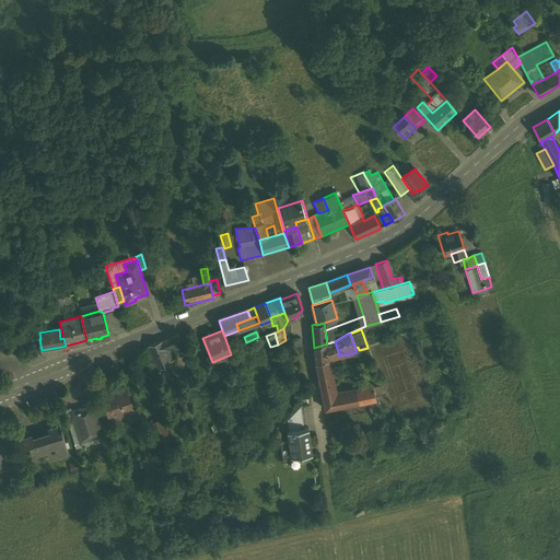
[(179,336),(172,338),(176,349),(179,348),(181,351),(186,349),(183,342),(182,342),(179,336)]
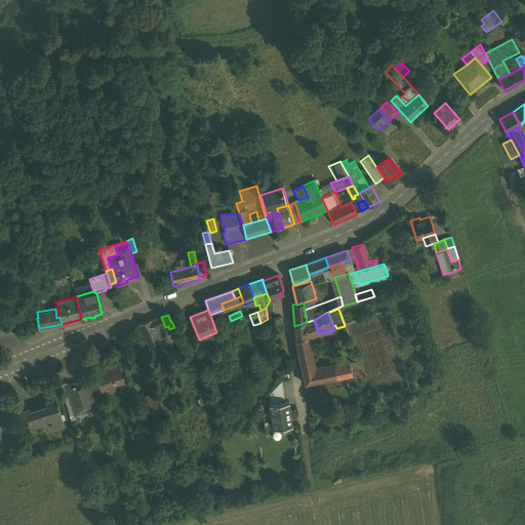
[(252,338),(258,336),(253,325),(249,315),(244,317),(252,338)]
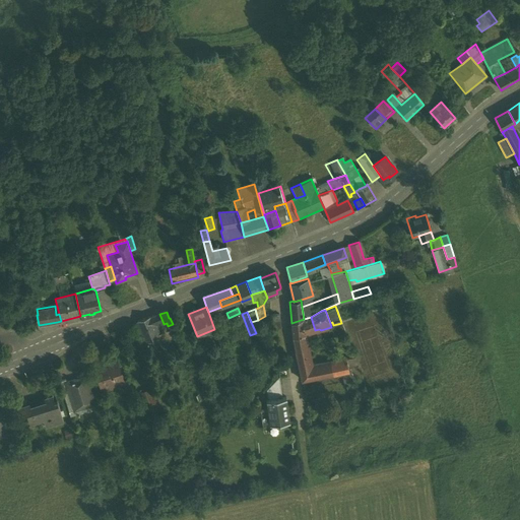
[(159,314),(137,322),(146,343),(159,338),(154,327),(164,324),(159,314)]
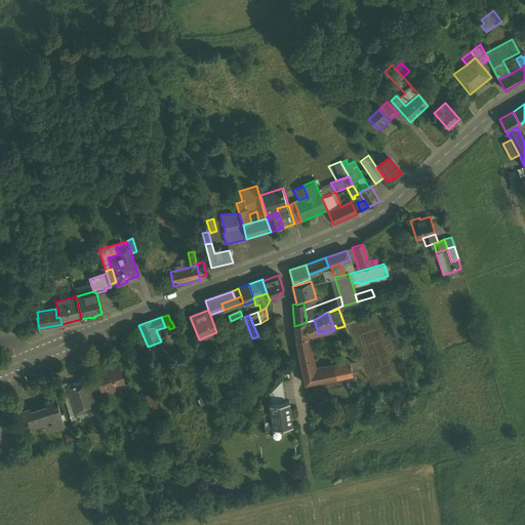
[(282,318),(272,321),(273,334),(284,331),(282,318)]
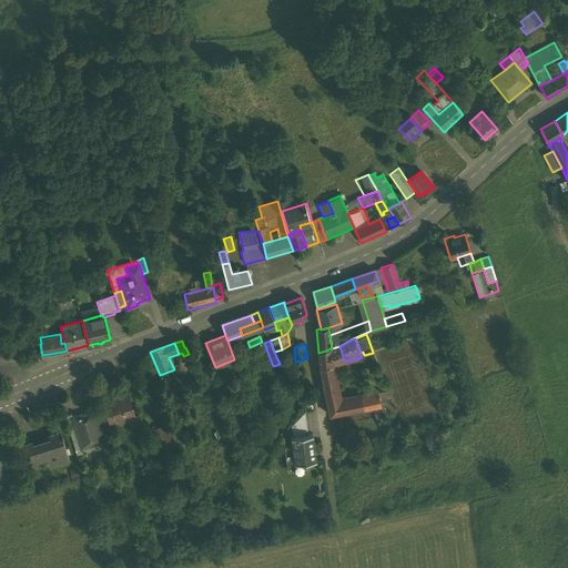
[(340,346),(318,353),(321,368),(324,391),(337,388),(332,365),(344,361),(340,346)]
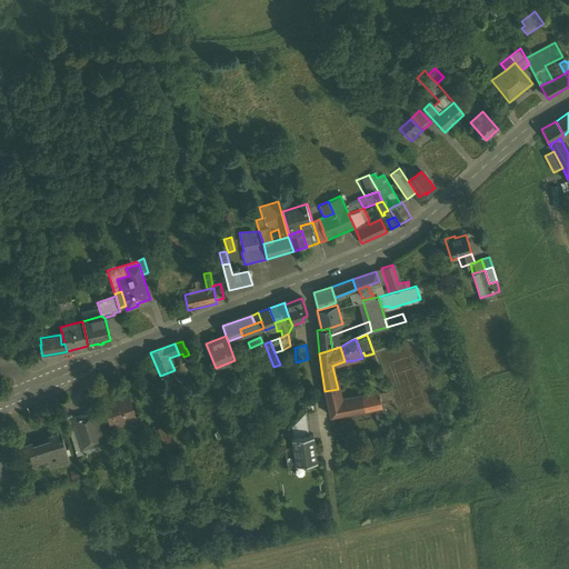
[(286,361),(282,350),(275,352),(280,365),(286,361)]
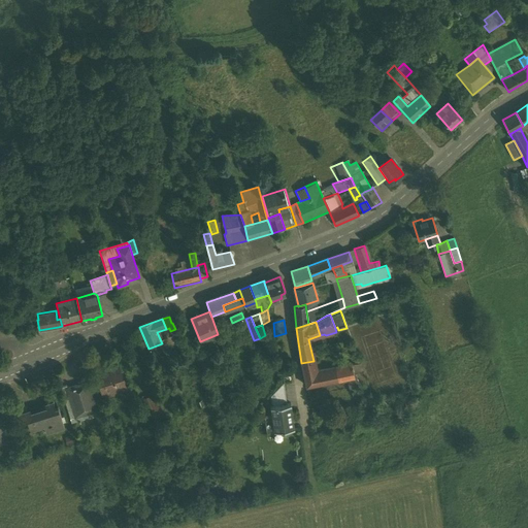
[(184,328),(177,331),(190,361),(197,358),(184,328)]
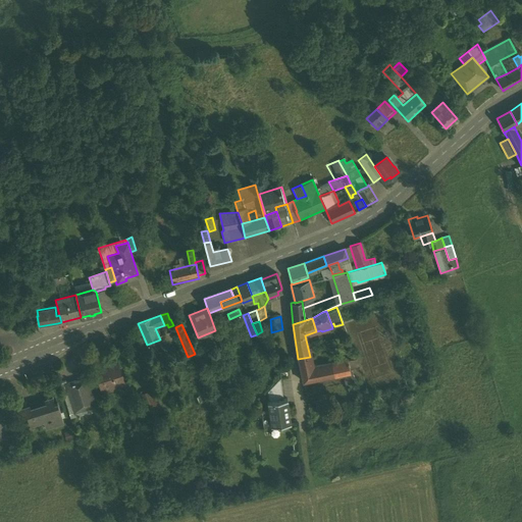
[(219,338),(215,330),(198,337),(200,343),(208,340),(210,343),(219,338)]
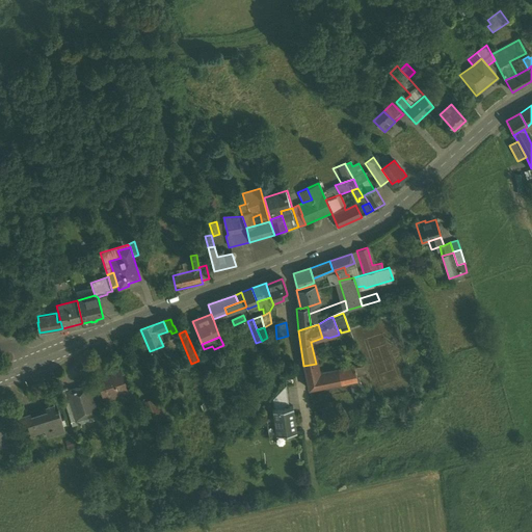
[(123,363),(116,364),(118,370),(121,376),(127,374),(123,363)]
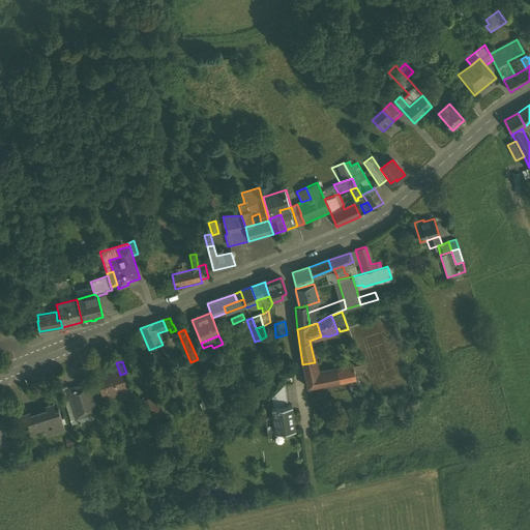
[(315,362),(302,364),(307,387),(340,381),(337,370),(317,374),(315,362)]
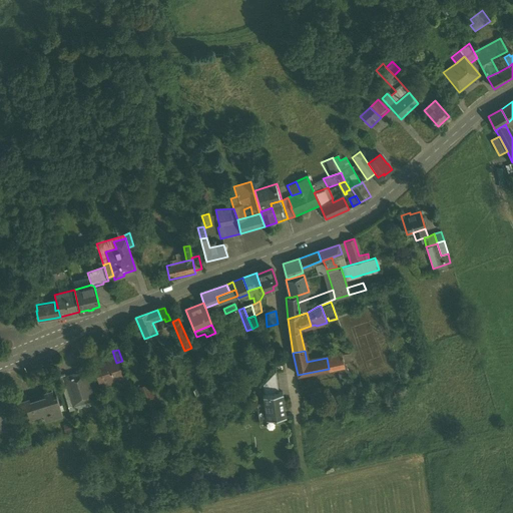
[(342,355),(327,358),(329,369),(334,368),(335,372),(339,371),(347,369),(346,365),(345,365),(342,355)]
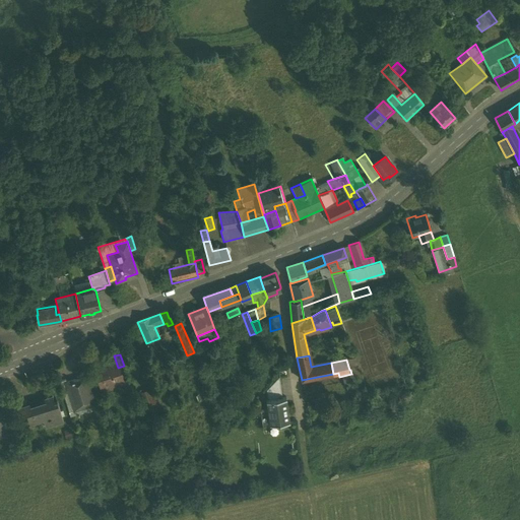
[(116,362),(95,368),(103,389),(123,383),(118,368),(116,362)]
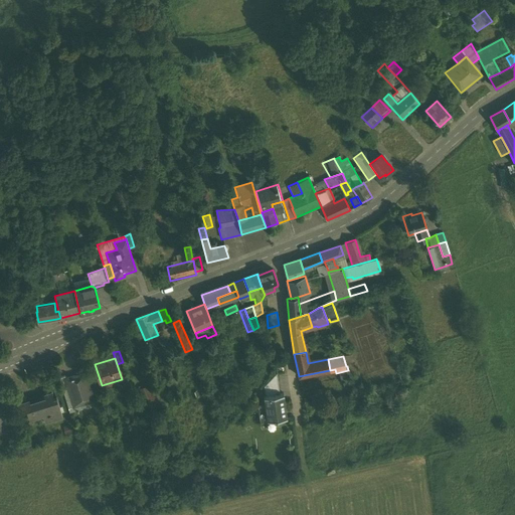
[(49,365),(41,369),(42,374),(51,370),(49,365)]
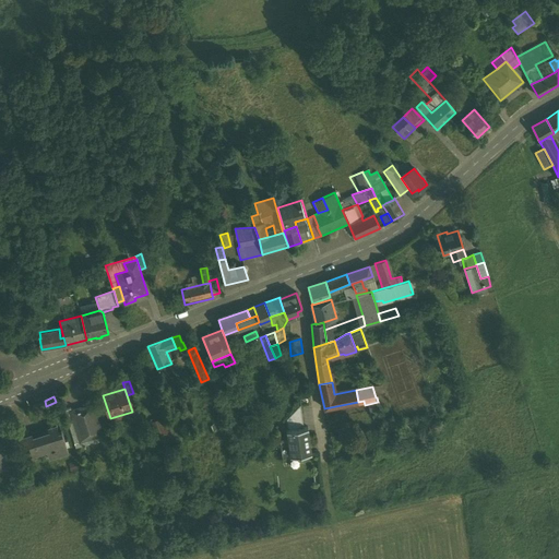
[(378,402),(369,404),(370,412),(378,411),(382,407),(378,402)]
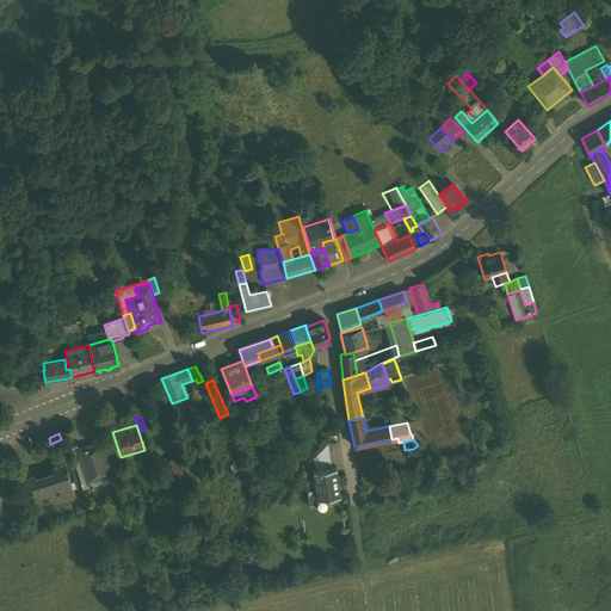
[(79,450),(78,450),(81,461),(87,482),(111,475),(100,443),(79,450)]
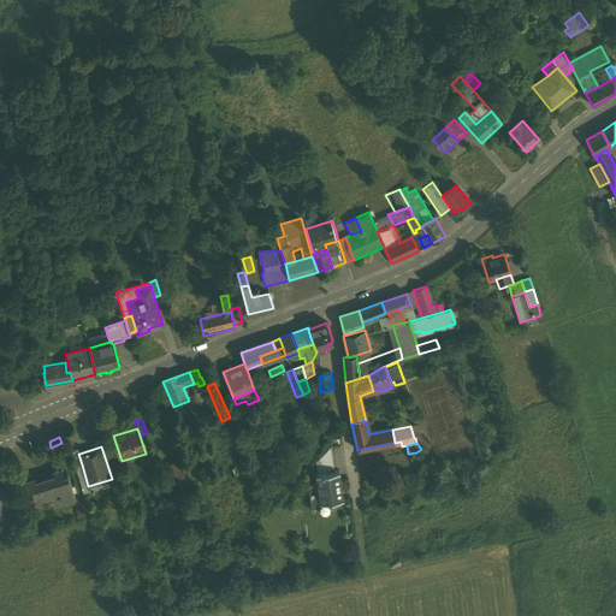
[(331,446),(317,462),(318,474),(335,472),(331,446)]
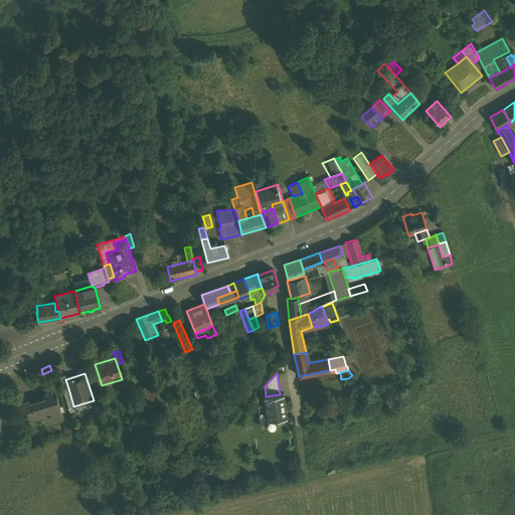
[(65,376),(58,378),(62,389),(68,388),(65,379),(66,379),(65,376)]
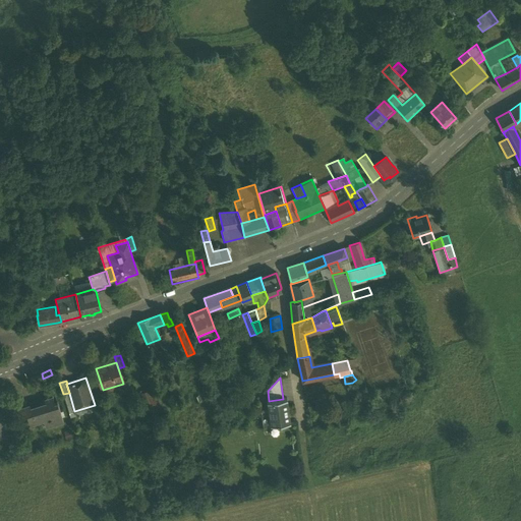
[(152,390),(139,393),(146,411),(157,407),(152,390)]
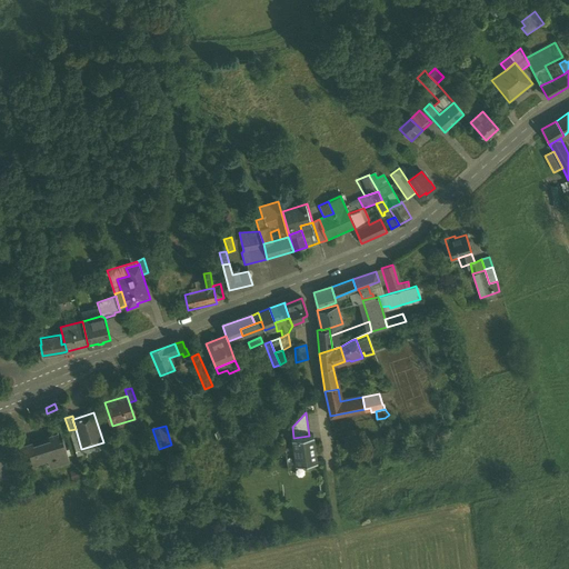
[(57,432),(48,436),(49,439),(33,445),(32,441),(27,443),(32,462),(33,462),(46,458),(47,461),(55,459),(57,466),(69,461),(62,438),(59,439),(57,432)]
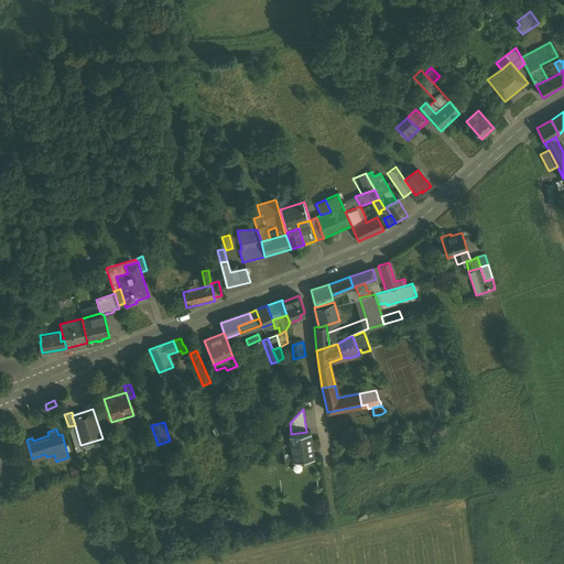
[(291,434),(289,434),(290,442),(292,459),(304,458),(314,457),(311,431),(291,434)]
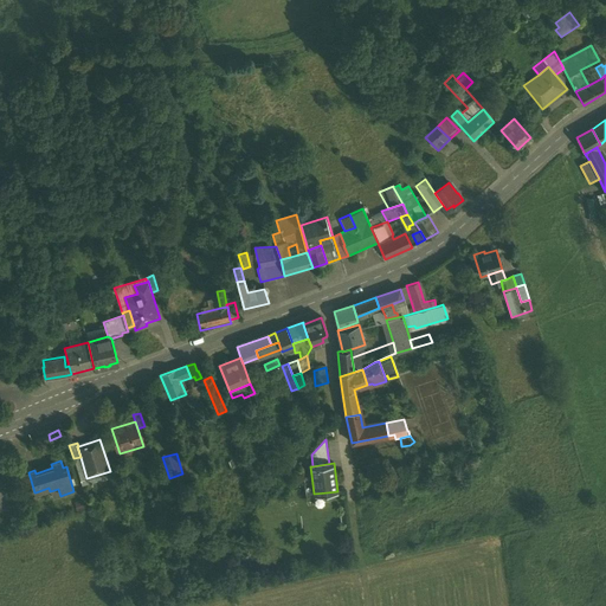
[(28,472),(20,475),(27,498),(36,495),(36,492),(34,492),(28,472)]
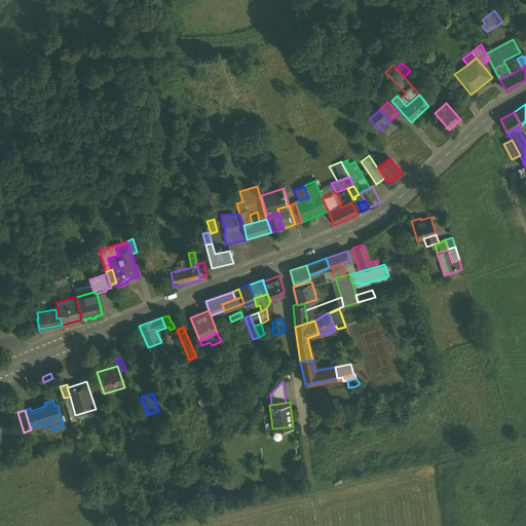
[(0,440),(1,443),(12,439),(5,417),(3,418),(1,412),(0,412),(0,440)]
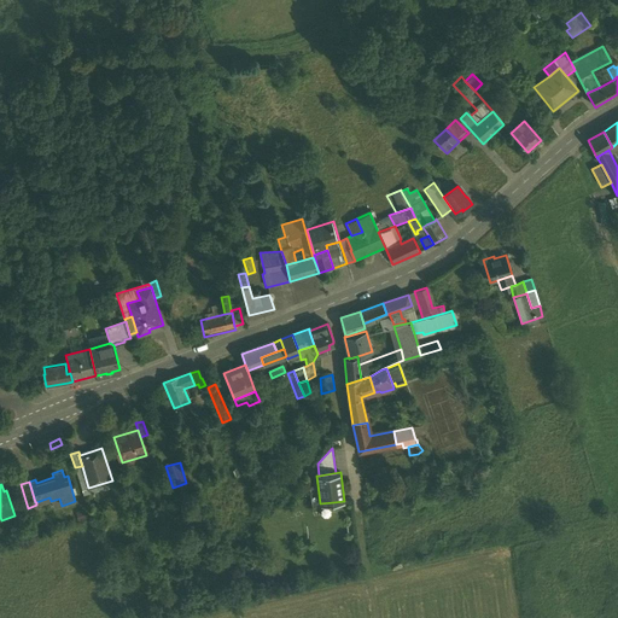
[(334,512),(333,502),(320,503),(318,484),(309,485),(313,514),(334,512)]
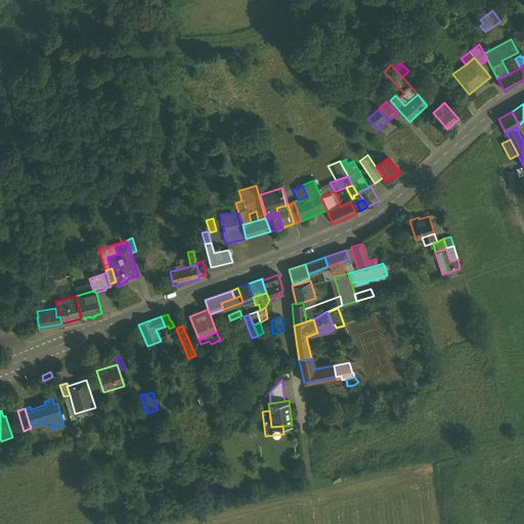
[(337,418),(339,427),(353,424),(351,415),(337,418)]
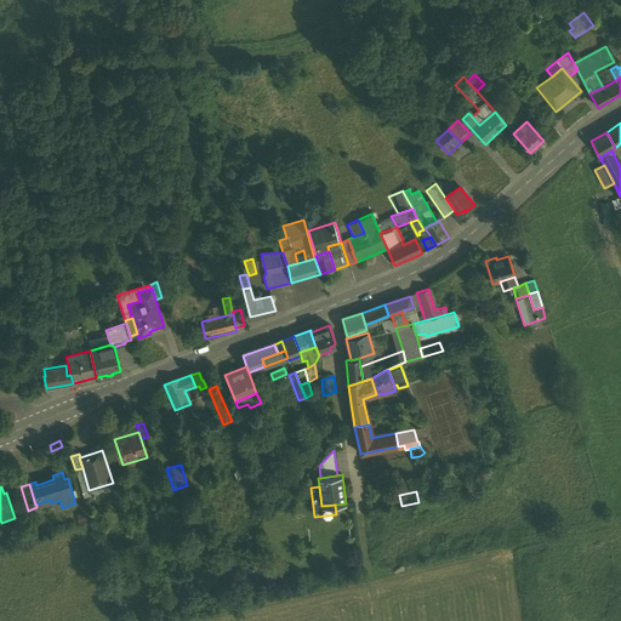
[(60,501),(51,503),(53,511),(62,508),(60,501)]
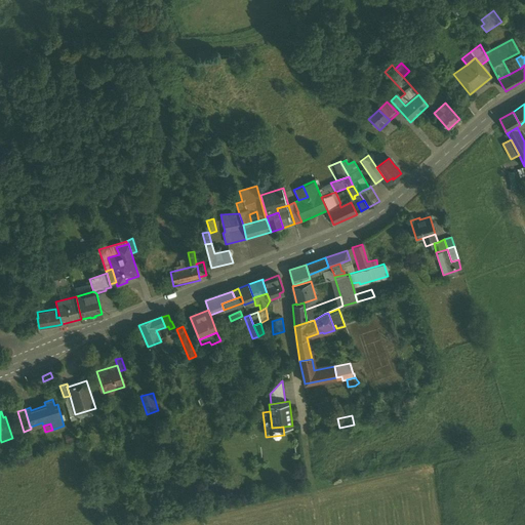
[(73,432),(64,435),(67,444),(76,441),(73,432)]
